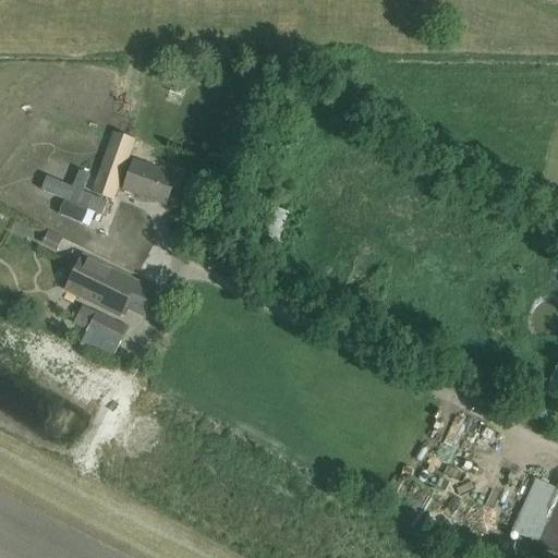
[(133,138),(111,131),(91,193),(112,199),(133,138)]
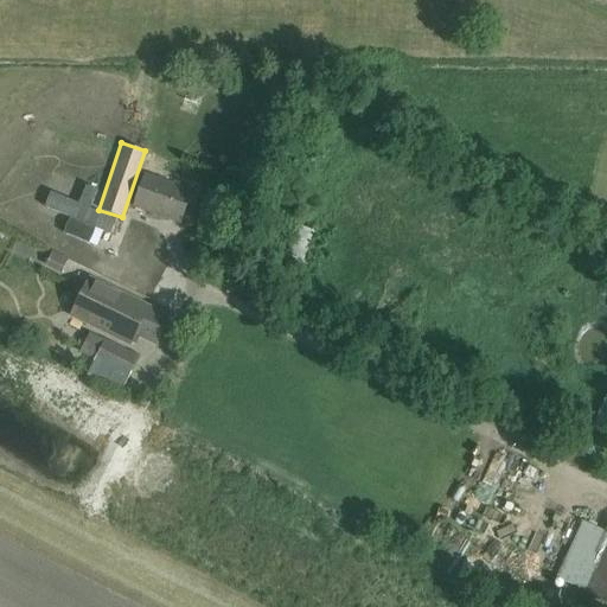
[(192,192),(145,176),(133,208),(180,224),(192,192)]
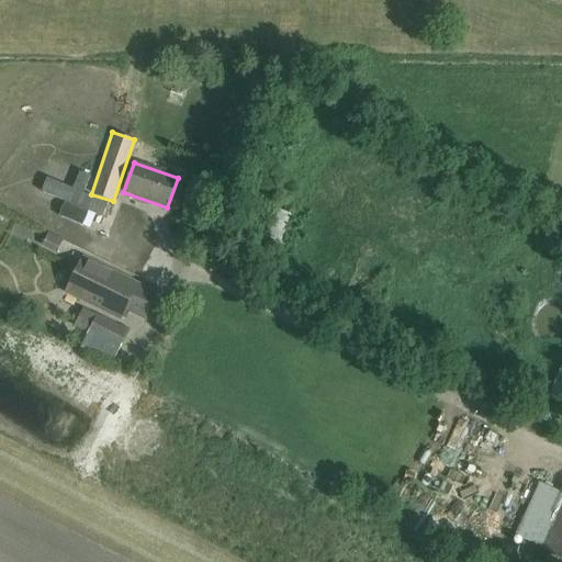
[(116,276),(81,258),(66,290),(122,317),(125,310),(145,318),(156,295),(116,276)]
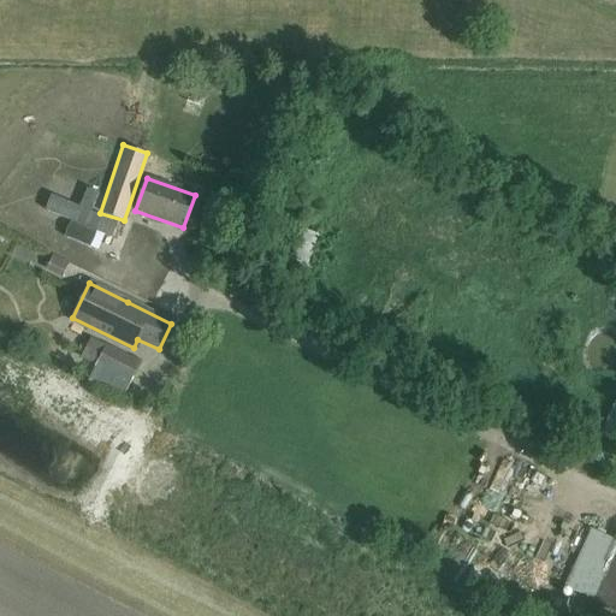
[(140,360),(92,333),(81,355),(96,363),(96,365),(129,381),(140,360)]
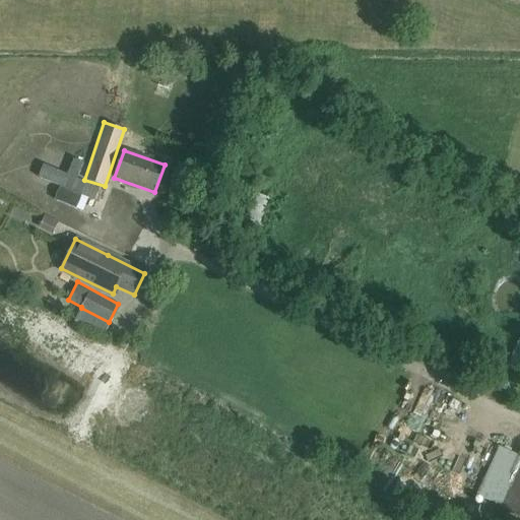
[(147,351),(158,356),(165,343),(153,338),(147,351)]
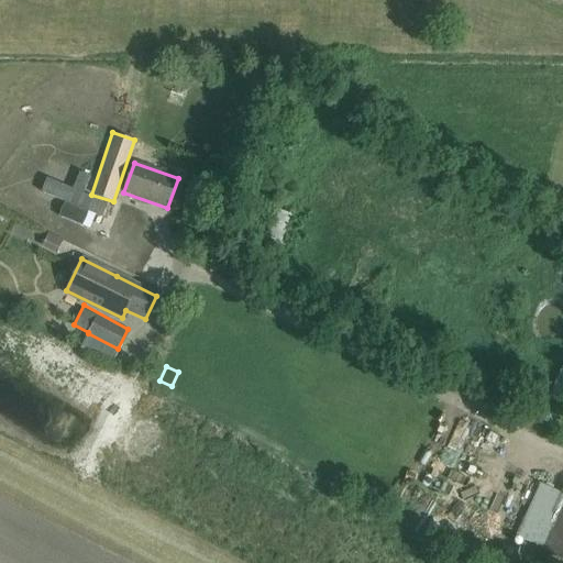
[(562,507),(542,552),(562,562),(562,507)]
